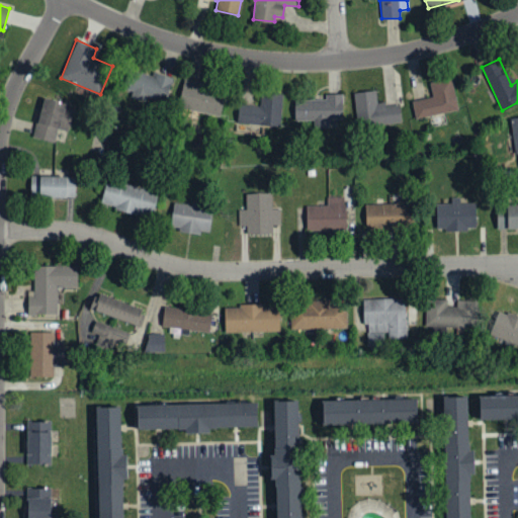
[(153,72),(152,75),(133,70),(125,95),(146,100),(147,97),(165,102),(172,77),(153,72)]
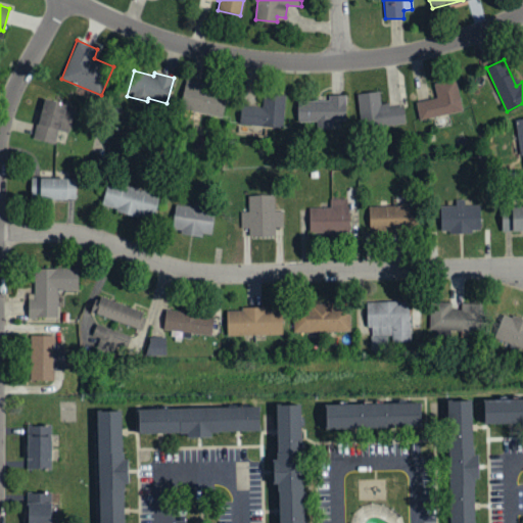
[(462,110),(456,78),(433,82),(436,97),(416,101),(419,120),(462,110)]
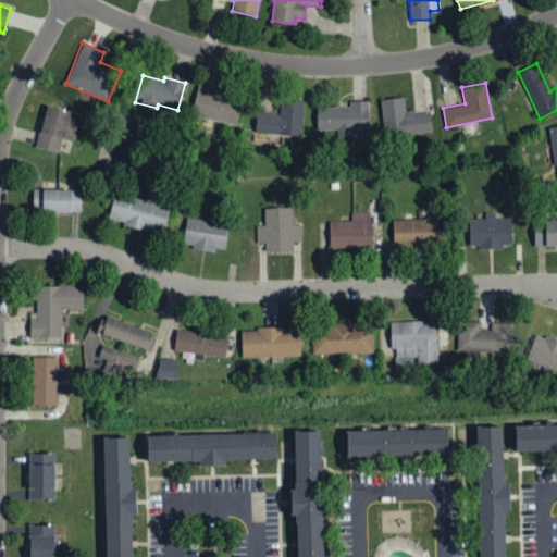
[(198,87),(192,115),(236,125),(243,97),(198,87)]
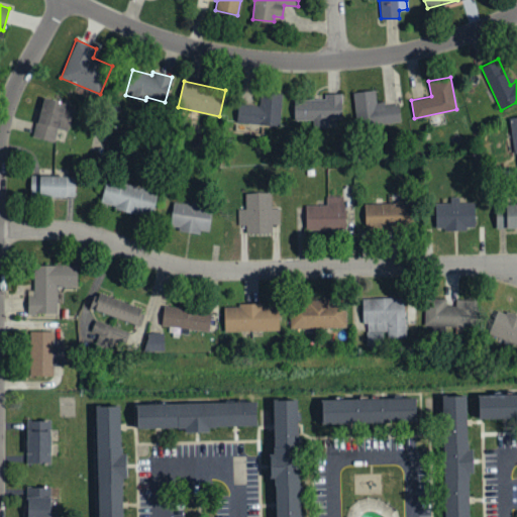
[(399,121),(399,102),(376,103),(376,90),(353,91),(354,123),(399,121)]
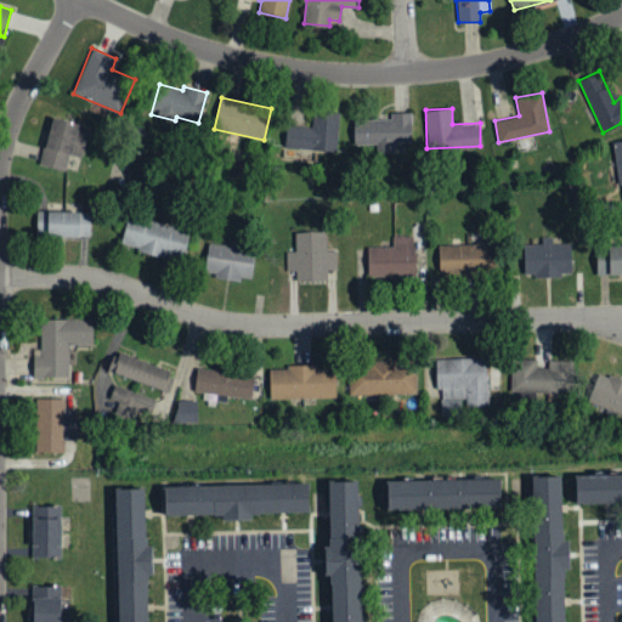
[(339,112),(314,111),(312,126),(284,125),(283,147),(337,150),(339,112)]
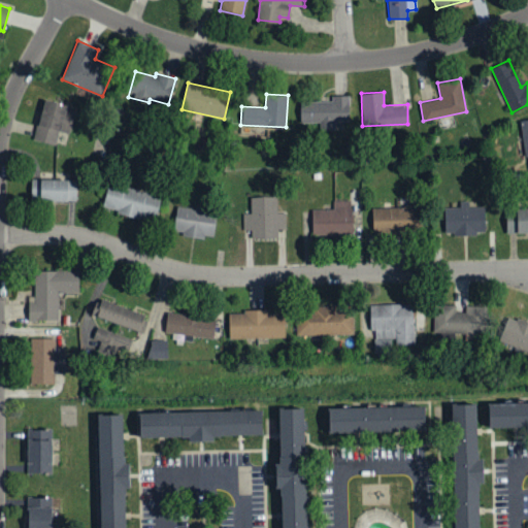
[(349,121),(349,95),(331,95),(331,101),(299,101),(300,123),(320,123),(320,130),(334,130),(334,122),(349,121)]
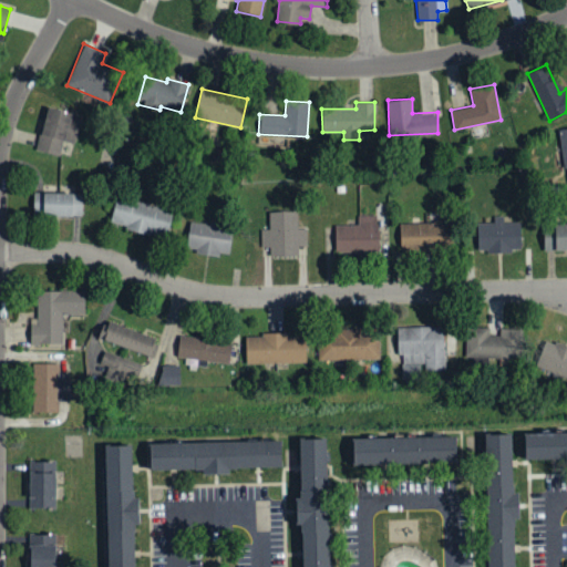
[(60,155),(63,141),(74,143),(81,114),(47,107),(37,151),(60,155)]
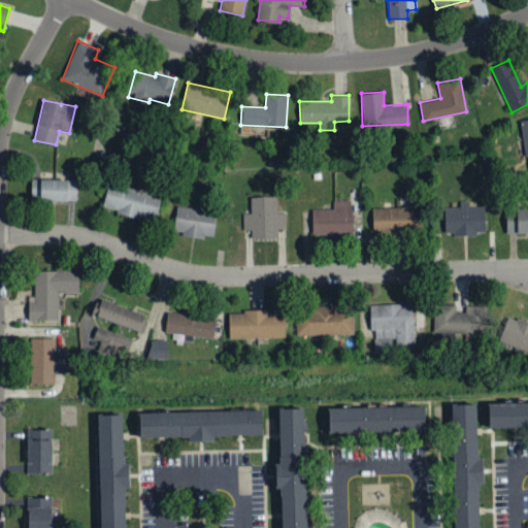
[(76,201),(76,179),(31,179),(31,200),(76,201)]
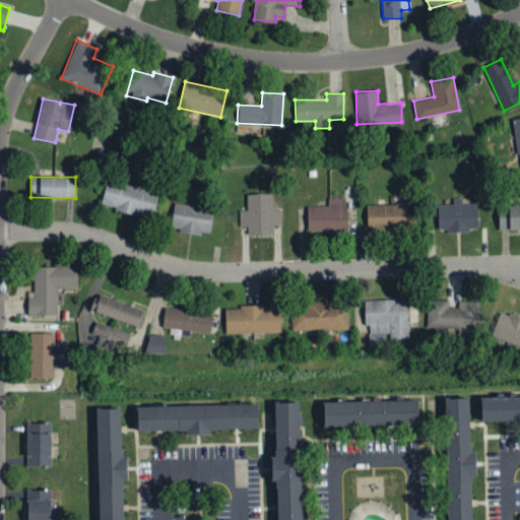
[(102,206),(153,216),(158,192),(107,181),(102,206)]
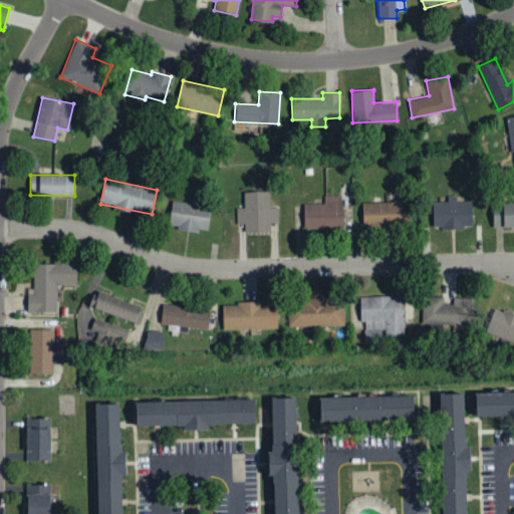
[(243,191),(243,207),(236,207),(236,224),(244,223),(244,232),(270,231),(269,222),(277,222),(277,206),(269,207),(269,190),(243,191)]
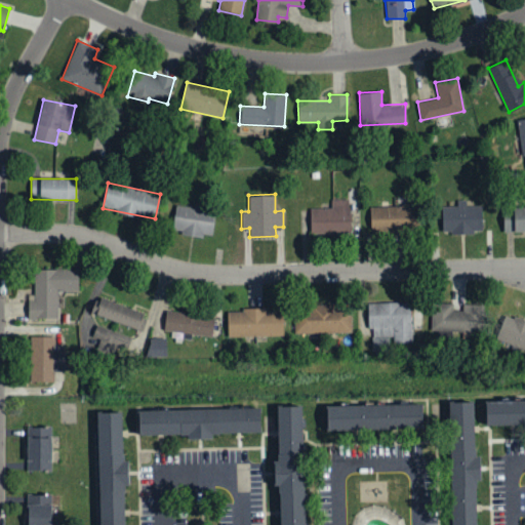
[(310,232),(350,232),(349,198),(331,198),(331,207),(310,207),(310,232)]
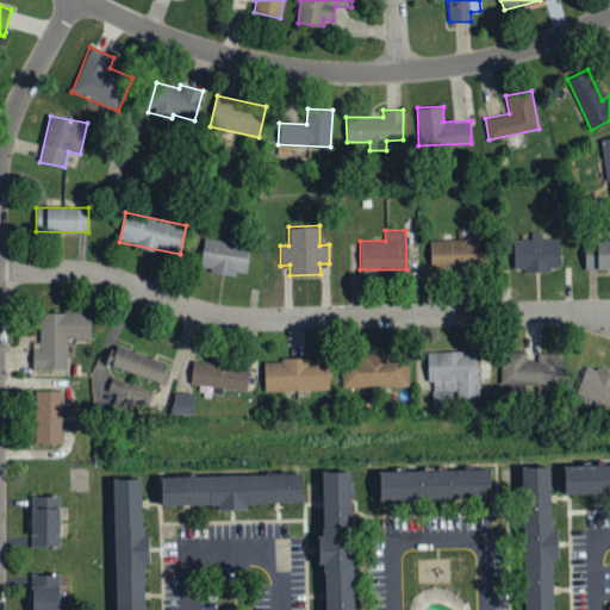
[(559,237),(541,238),(541,231),(530,232),(530,238),(512,238),(514,272),(551,271),(551,267),(560,267),(559,237)]
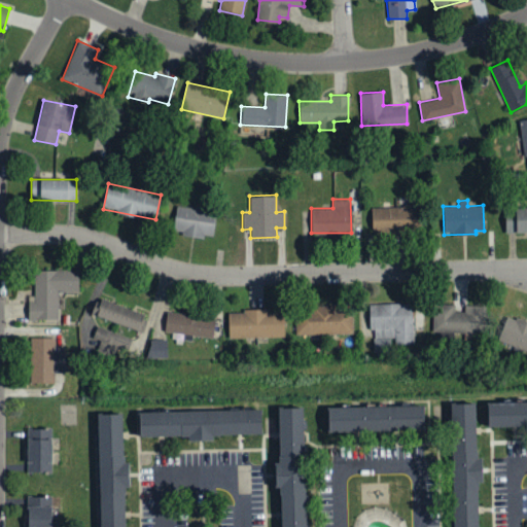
[(174,234),(213,238),(215,209),(176,205),(174,234)]
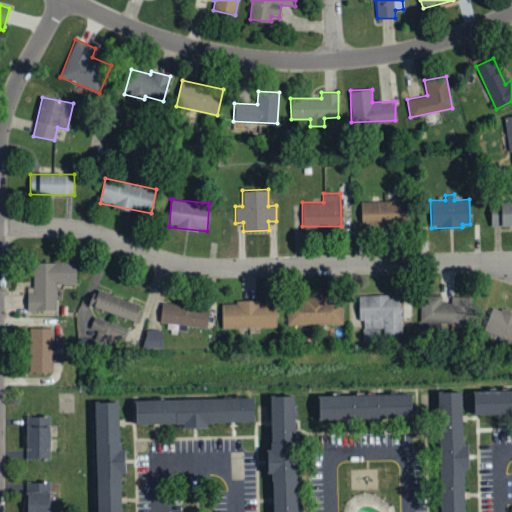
[(361,200),(361,224),(406,223),(405,199),(361,200)]
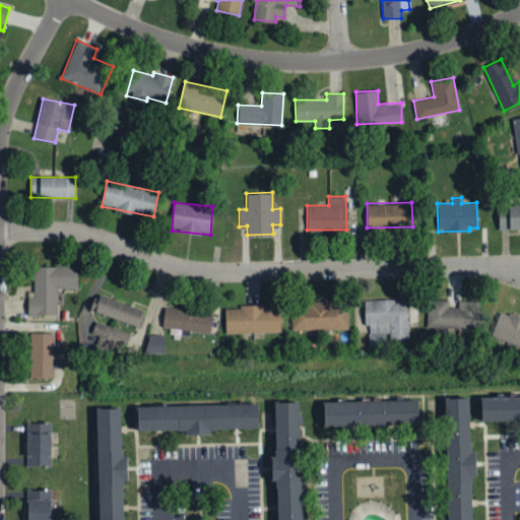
[(519,229),(519,204),(498,205),(499,230),(519,229)]
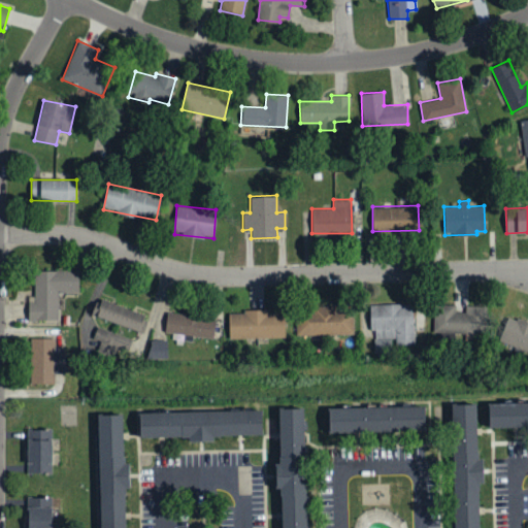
[(33,270),(34,302),(28,302),(28,320),(58,319),(58,293),(78,292),(78,270),(33,270)]
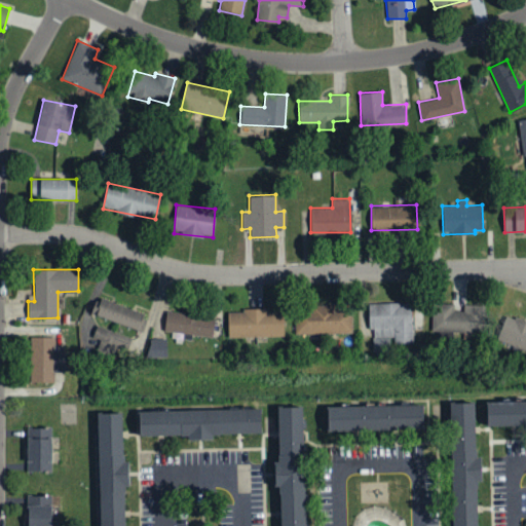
[(95,314),(142,332),(144,325),(141,324),(144,313),(101,297),(95,314)]
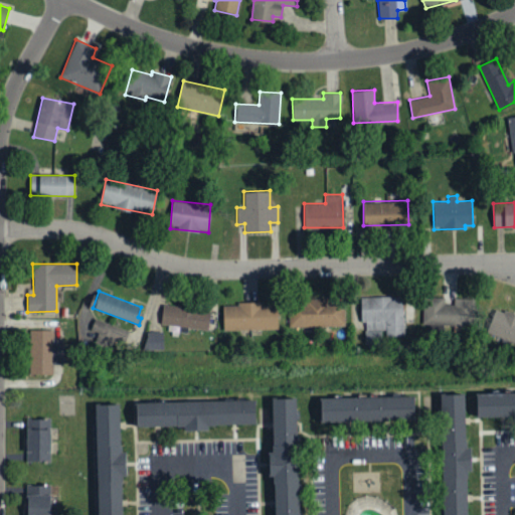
[(402,296),(361,297),(362,330),(385,330),(385,336),(403,336),(402,296)]
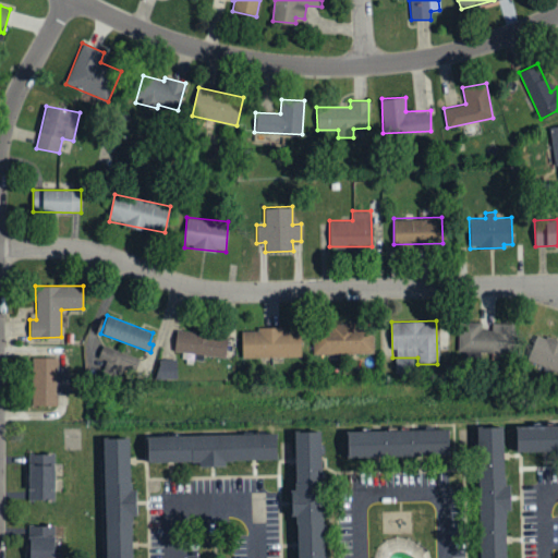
[(514,325),(481,324),(481,323),(459,322),(458,351),(514,352),(514,325)]
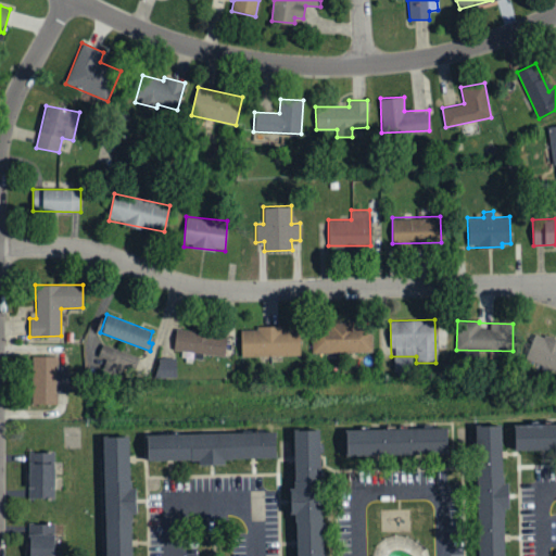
[(371,353),(371,324),(312,324),(312,352),(371,353)]
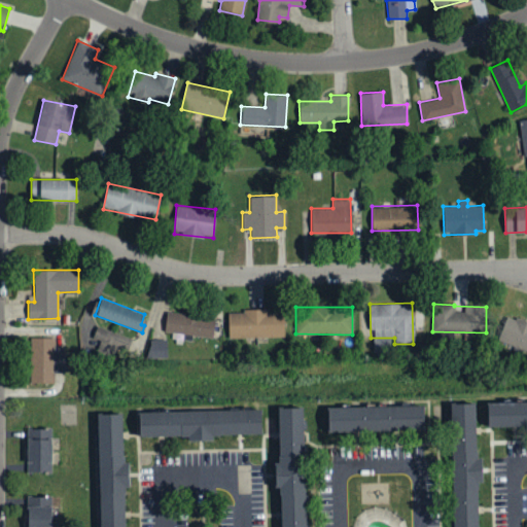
[(215,318),(167,310),(164,330),(212,338),(215,318)]
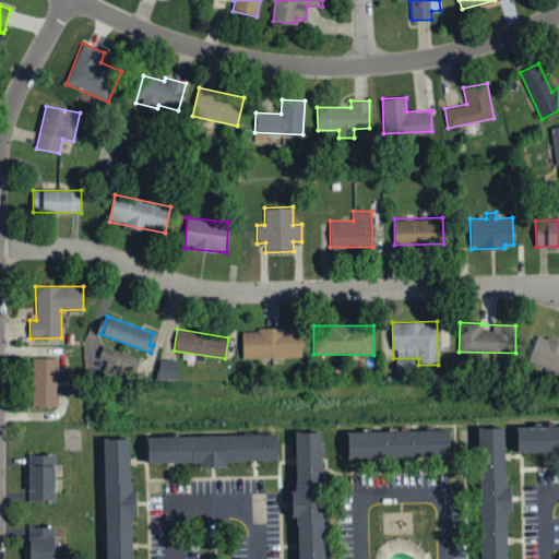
[(241,330),(242,358),(301,357),(300,329),(241,330)]
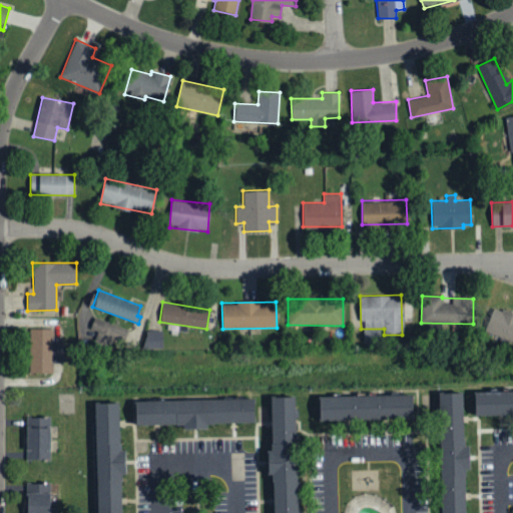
[(512,341),(512,313),(492,307),(485,333),(512,341)]
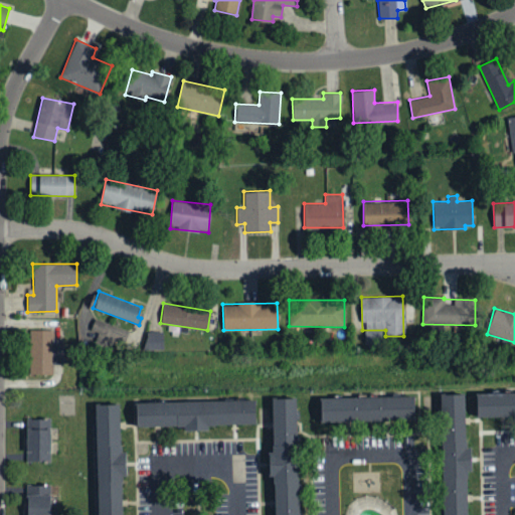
[(91,330),(98,332),(95,343),(111,348),(113,340),(124,343),(129,330),(95,318),(91,330)]
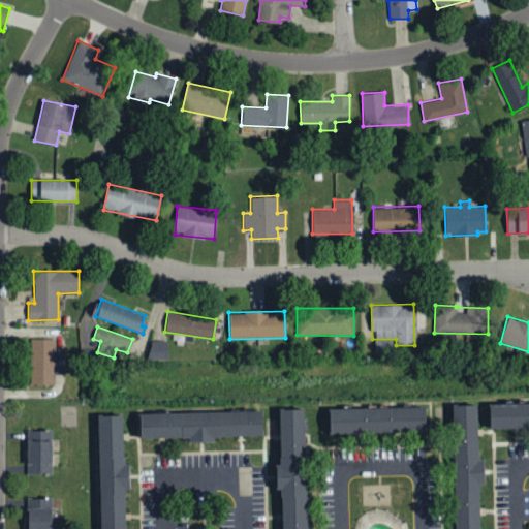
[(54,339),(30,338),(30,383),(54,384),(54,373),(64,373),(65,348),(54,348),(54,339)]
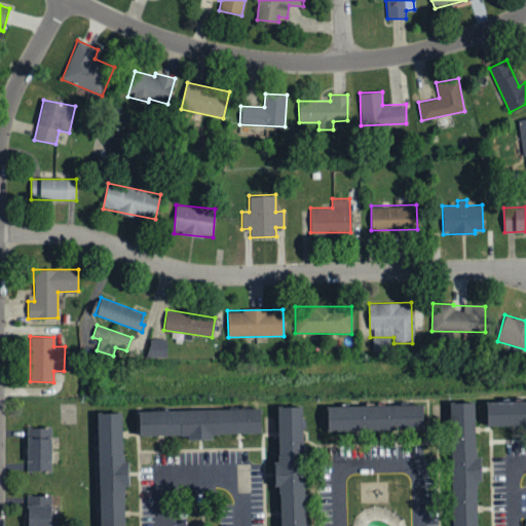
[(166,358),(165,338),(149,339),(150,358),(166,358)]
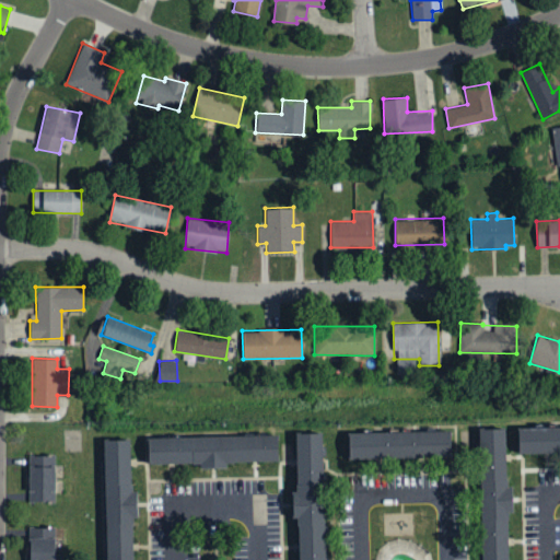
[(559,452),(515,453),(515,428),(559,427),(559,452)]
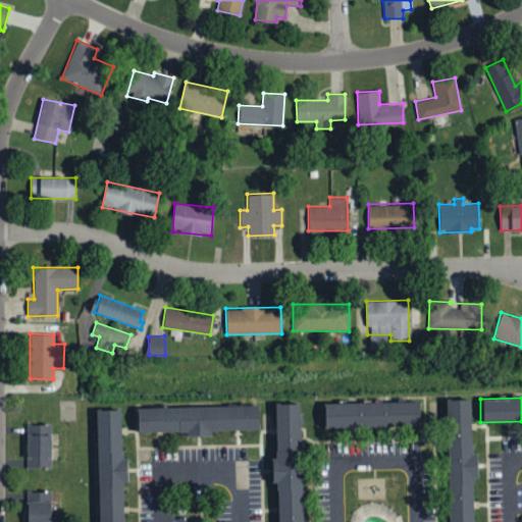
[(324,401),(324,428),(419,426),(418,399),(324,401)]
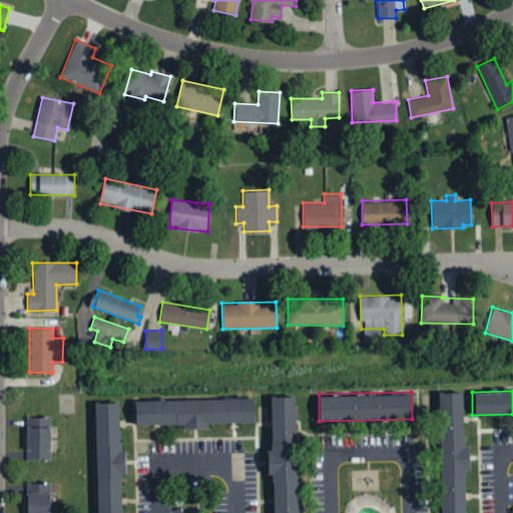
[(440,512),(437,392),(464,392),(466,512),(440,512)]
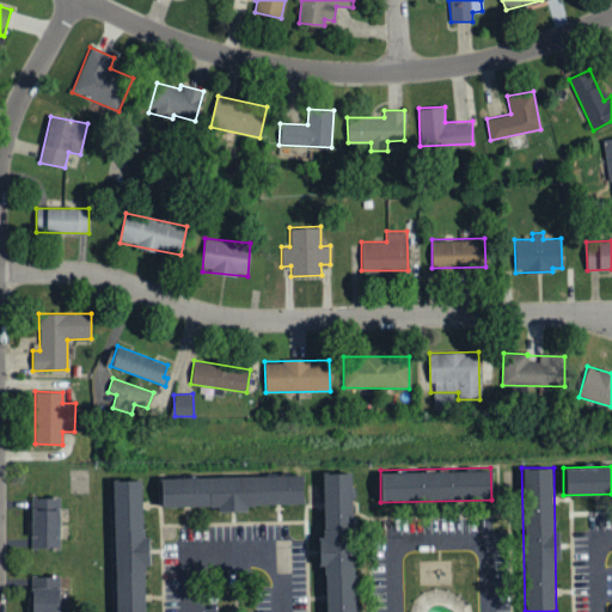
[(322,473),(324,611),(354,611),(352,473),(322,473)]
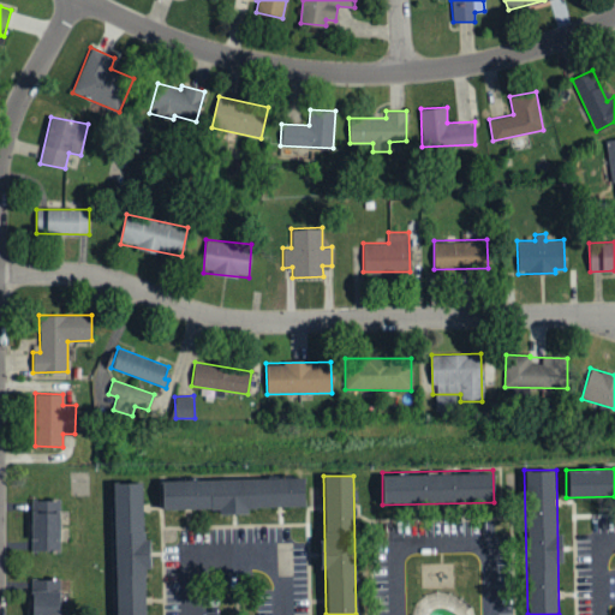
[(162,509),(161,481),(308,477),(309,506),(162,509)]
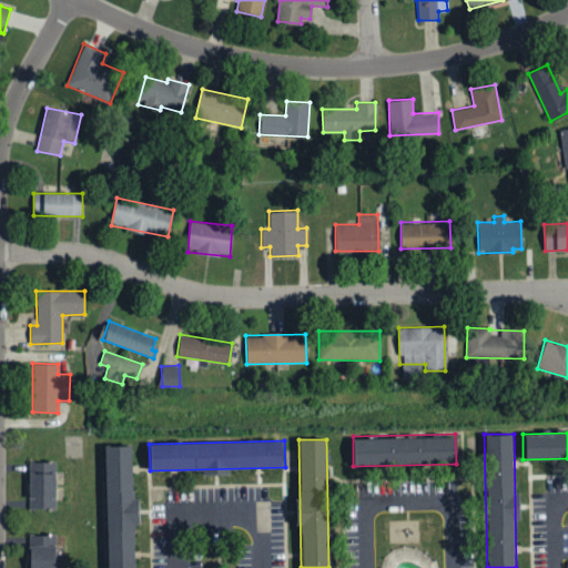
[(107,567),(103,447),(131,446),(134,567),(107,567)]
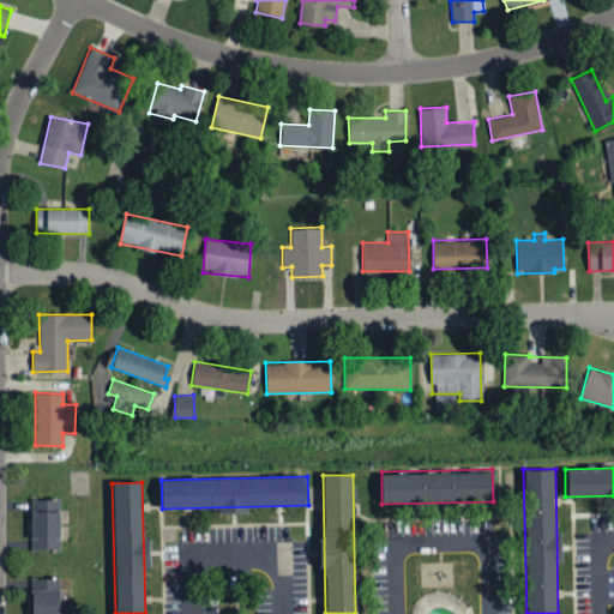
[(31,499),(30,549),(59,549),(60,499),(31,499)]
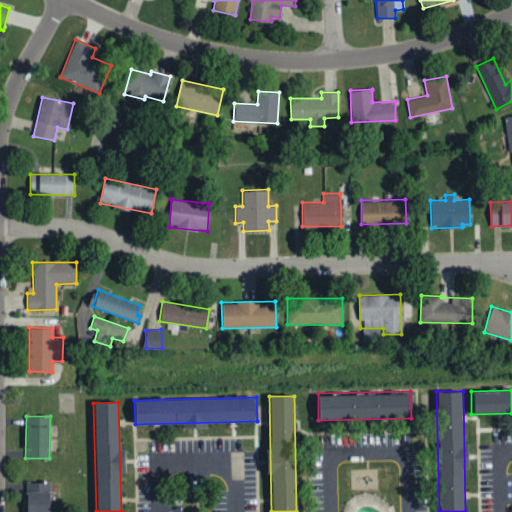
[(49,511),(49,483),(26,482),(25,511),(49,511)]
